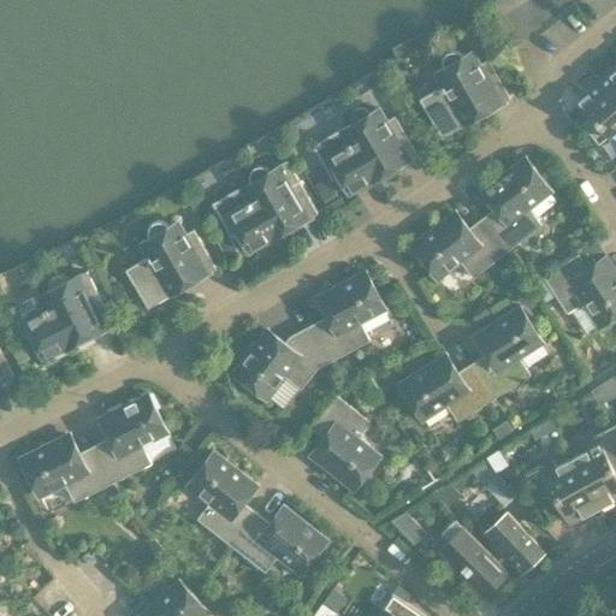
[(472,51),(462,57),(462,55),(460,53),(458,52),(457,52),(455,51),(452,51),(449,52),(448,53),(446,53),(445,54),(444,55),(443,57),(443,59),(442,60),(442,63),(443,64),(443,66),(444,67),(434,73),(442,87),(420,100),(442,138),(510,99),(487,59),(479,64),(472,51)]
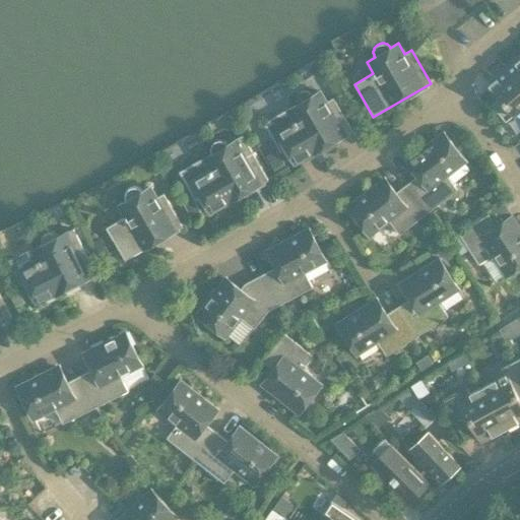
[(519,87),(519,58),(515,62),(512,59),(503,67),(519,87)]
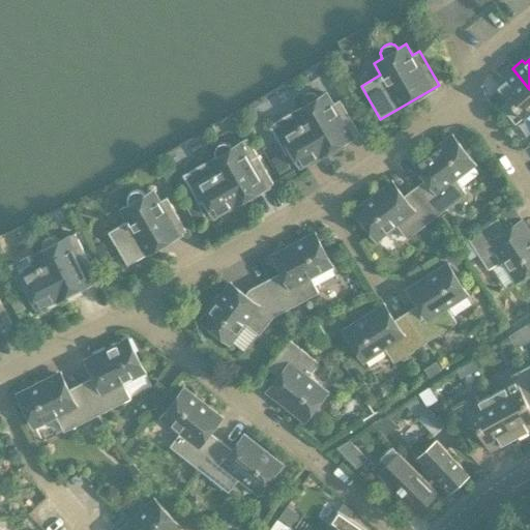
[(516,124),(529,111),(529,89),(512,68),(502,77),(505,81),(498,87),(508,99),(500,107),(516,124)]
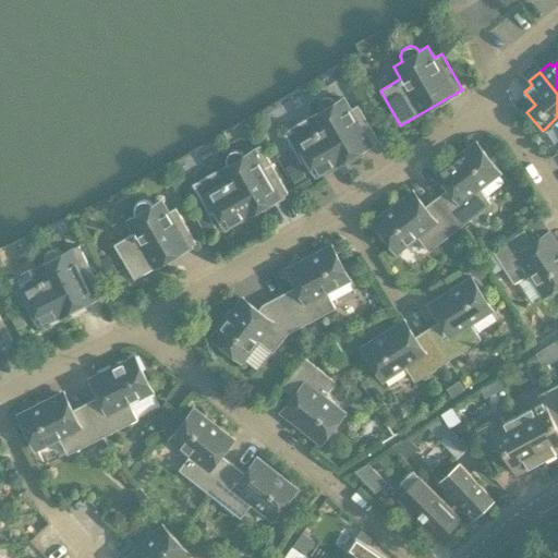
[(343,98),(335,102),(334,101),(331,99),(329,98),(327,98),(325,98),(323,98),(320,99),(319,100),(318,100),(317,102),(317,104),(316,105),(316,107),(316,108),(316,110),(316,111),(317,112),(308,118),(316,130),(295,142),(316,177),(378,141),(358,105),(350,109),(343,98)]
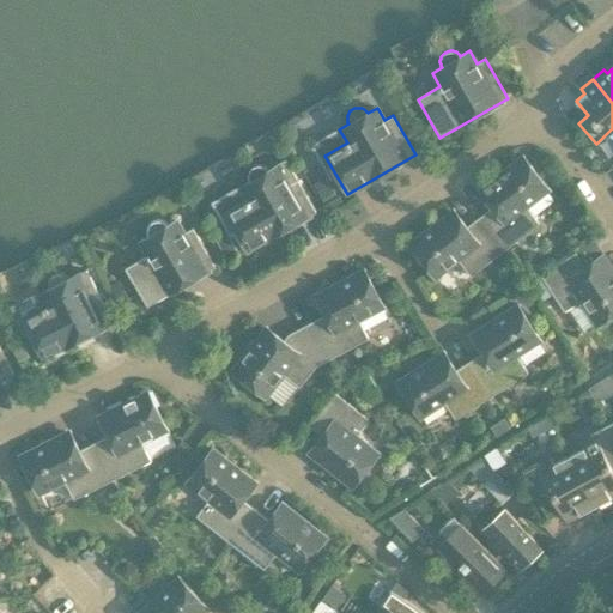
[(526,207),(548,190),(522,156),(481,187),(495,205),(479,217),(504,249),(539,224),(526,207)]
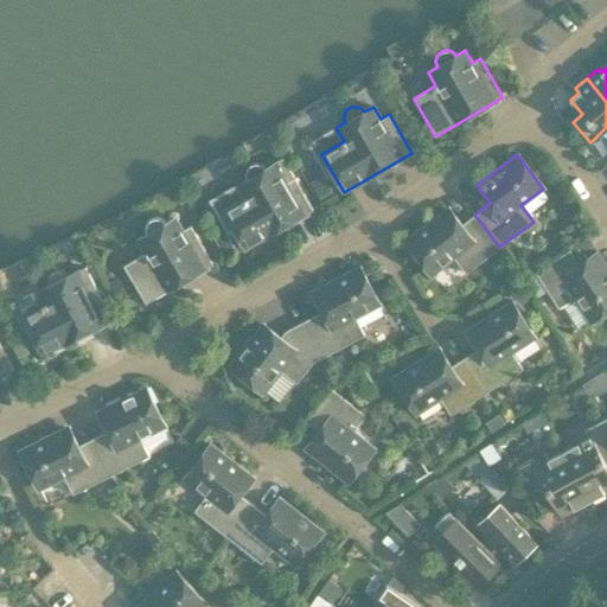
[(275,164),(266,168),(264,167),(262,165),(260,164),(257,164),(255,164),(251,164),(250,165),(248,167),(247,170),(246,171),(246,173),(246,174),(246,177),(246,178),(247,180),(237,185),(246,198),(224,211),(246,249),(313,210),(291,172),(282,177),(275,164)]
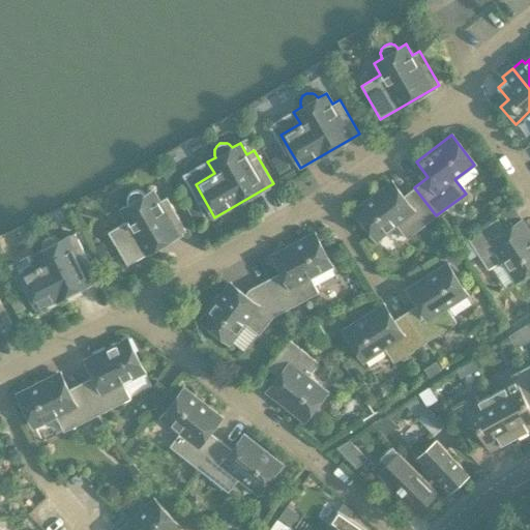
[(282,154),(271,159),(280,174),(290,169),(282,154)]
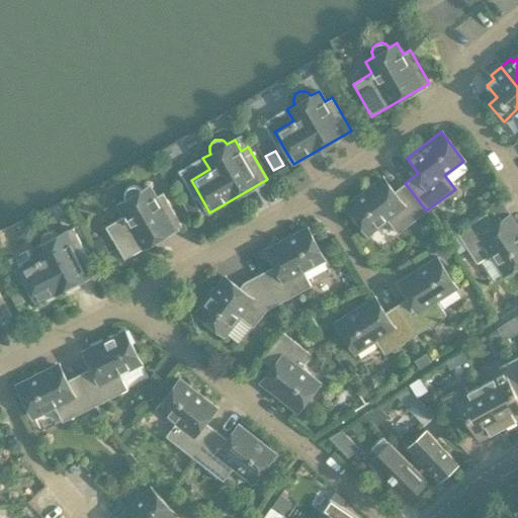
[(405,183),(392,193),(380,178),(345,205),(368,235),(387,220),(398,233),(426,210),(405,183)]
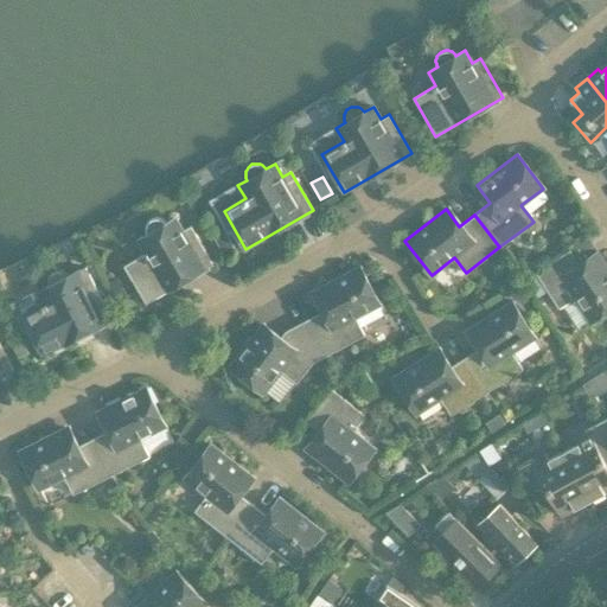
[(166,223),(165,222),(164,221),(161,219),(160,218),(158,218),(155,218),(153,218),(151,219),(148,221),(147,222),(146,224),(146,225),(146,228),(146,229),(146,231),(146,232),(147,234),(138,240),(146,253),(123,266),(146,304),(213,264),(191,225),(183,230),(176,218),(166,223)]
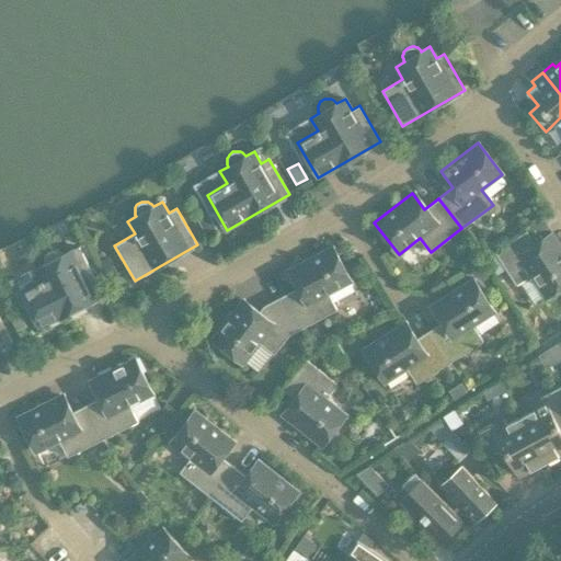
[(206,215),(197,220),(205,233),(214,229),(206,215)]
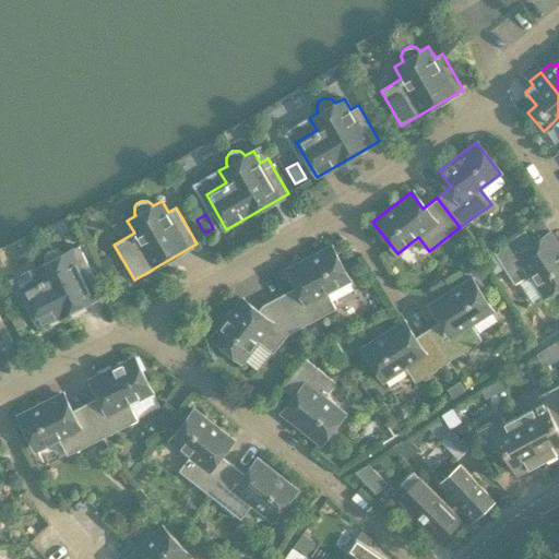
[(558,246),(551,234),(534,246),(524,229),(492,250),(514,284),(530,274),(544,296),(558,285),(558,246)]
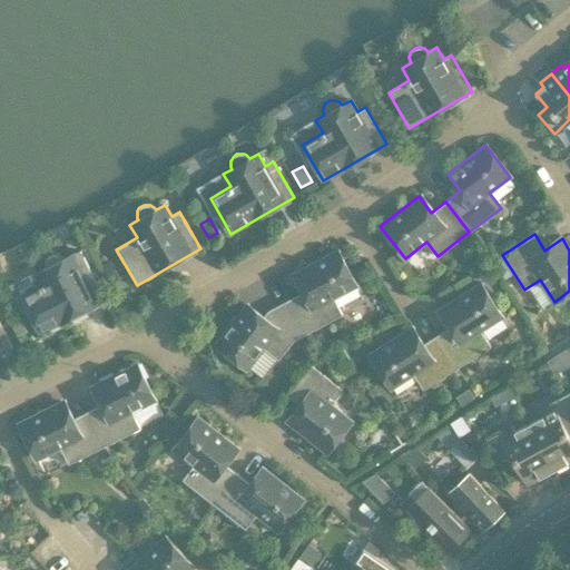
[(487,239),(480,245),(489,256),(497,251),(487,239)]
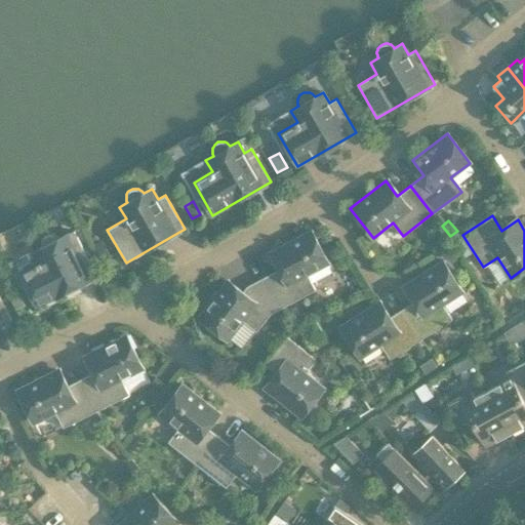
[(307,275),(329,263),(311,230),(272,251),(281,268),(265,277),(283,308),(315,290),(307,275)]
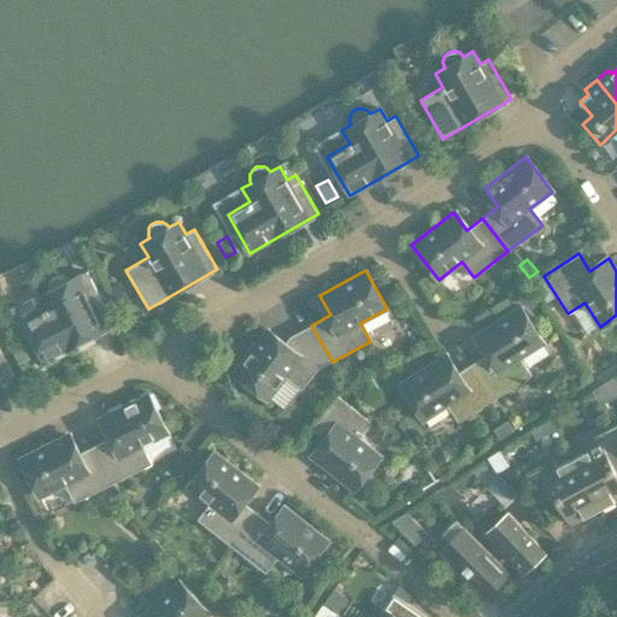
[(39,295),(11,310),(25,339),(30,335),(43,360),(113,325),(94,285),(87,271),(78,276),(69,281),(68,278),(66,277),(65,276),(63,276),(62,275),(59,275),(58,275),(56,275),(53,276),(52,277),(51,278),(50,280),(48,281),(48,283),(47,285),(47,287),(48,289),(48,291),(39,295)]
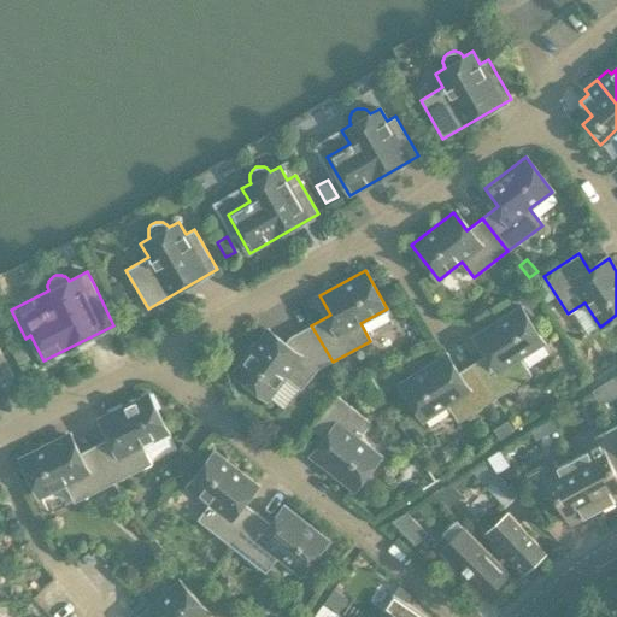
[(119,283),(109,289),(118,307),(129,301),(119,283)]
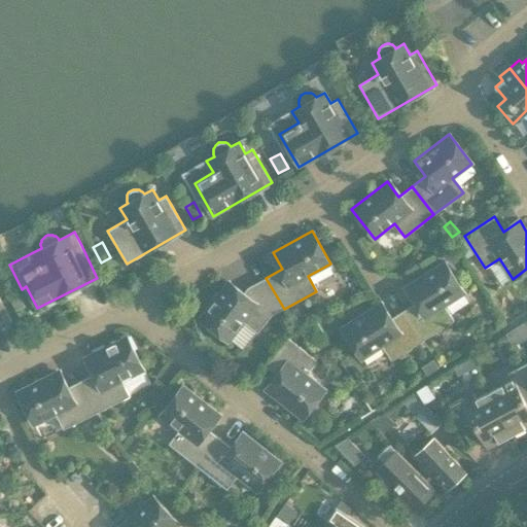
[(444,306),(465,292),(445,260),(407,285),(417,302),(403,311),(422,341),(453,320),(444,306)]
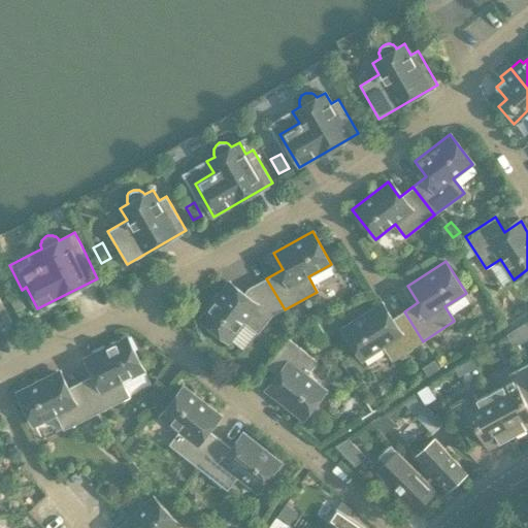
[(271,316),(285,309),(266,278),(249,288),(242,296),(227,284),(199,319),(229,342),(244,323),(258,333),(271,316)]
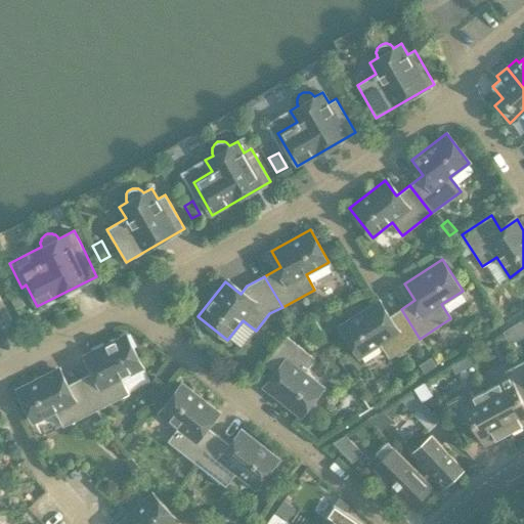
[(24,304),(17,294),(9,298),(15,308),(24,304)]
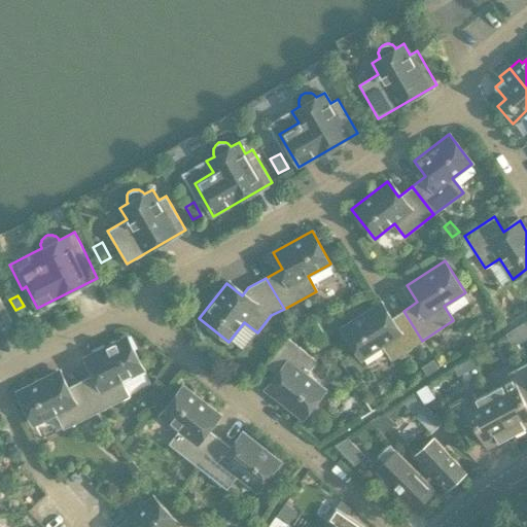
[(0,325),(10,321),(0,299),(0,325)]
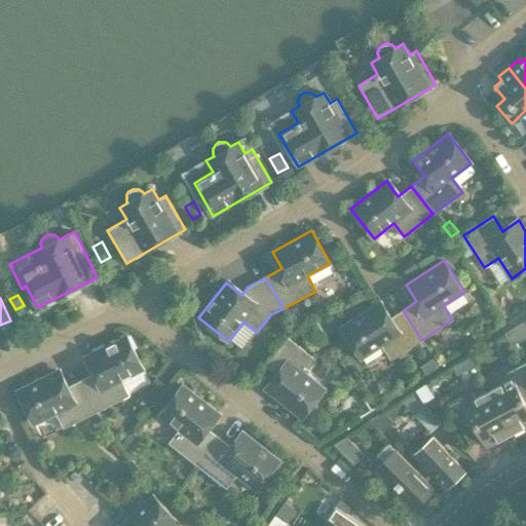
[(403,310),(388,320),(378,303),(340,327),(361,359),(381,345),(390,360),(421,340),(403,310)]
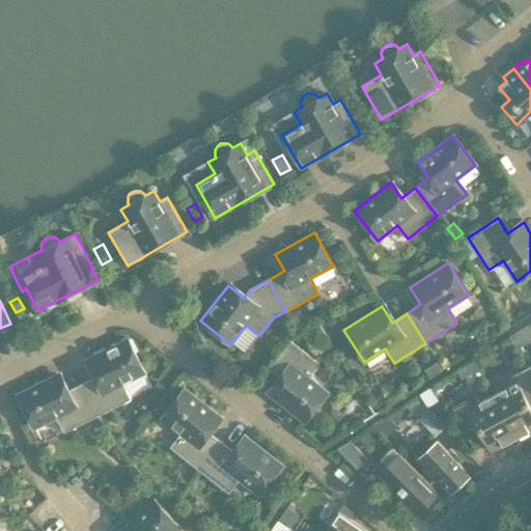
[(297,328),(306,323),(299,310),(289,315),(297,328)]
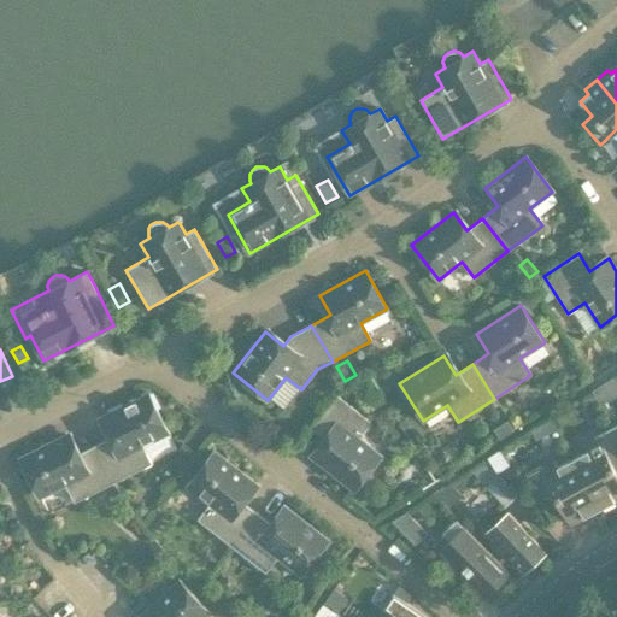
[(335,368),(327,372),(336,389),(344,383),(335,368)]
